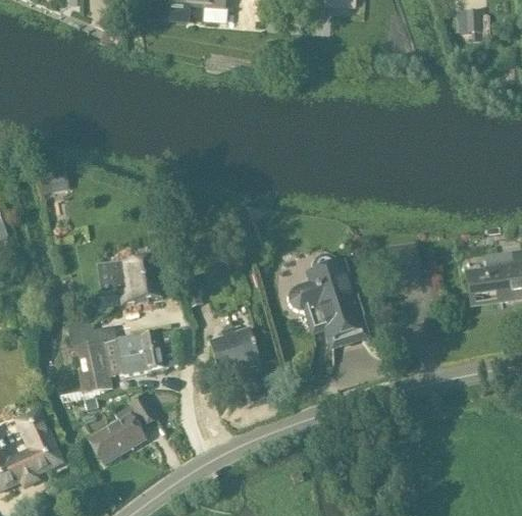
[(223,0),(151,0),(150,16),(187,19),(189,0),(223,0)]
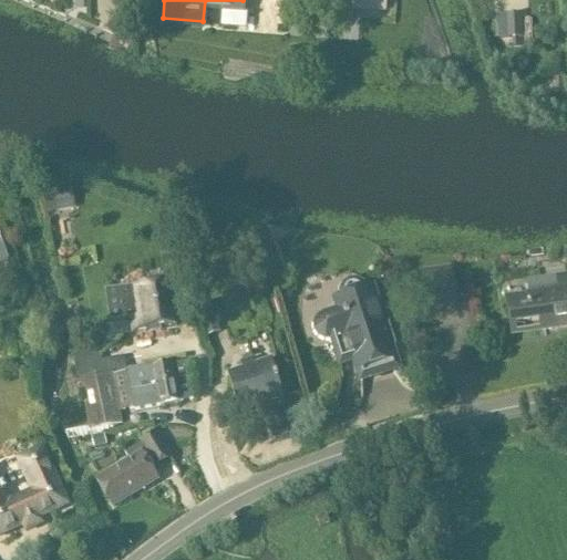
[(496,34),(508,34),(523,33),(522,9),(495,10),(496,34)]
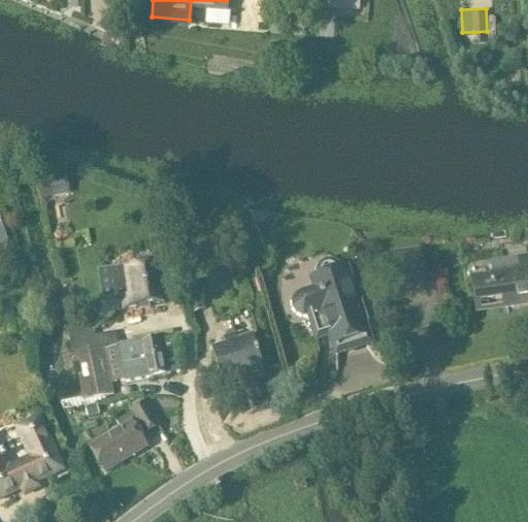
[(527,252),(491,258),(493,271),(472,274),(476,297),(507,292),(508,302),(527,299),(527,252)]
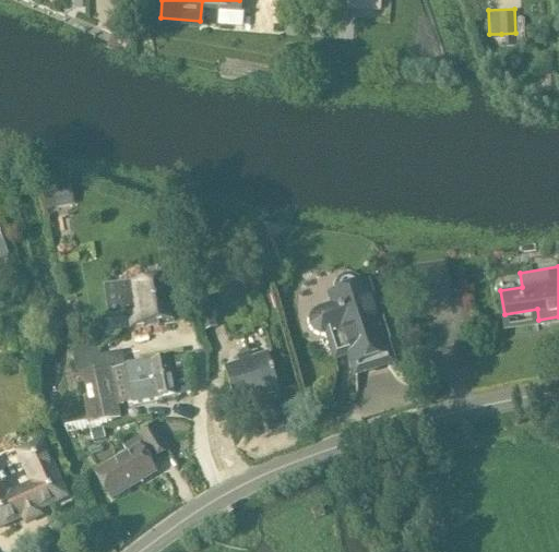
[(392,354),(367,276),(361,277),(360,276),(354,271),(344,271),(337,275),(335,280),(334,286),(329,288),(333,301),(321,304),(314,308),(311,315),(312,321),(314,326),(322,331),(328,328),(335,355),(348,350),(354,366),(392,354)]
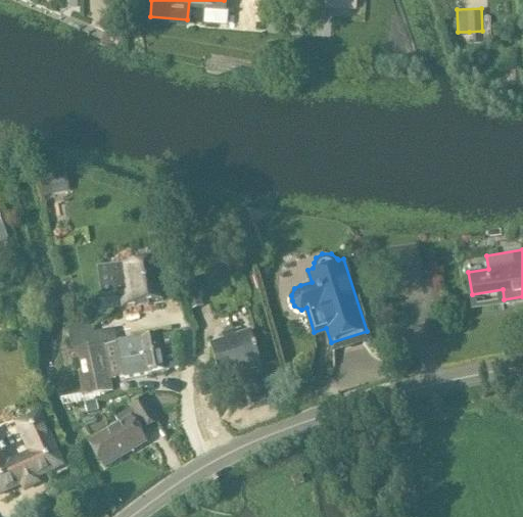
[(114,290),(122,289),(123,301),(161,297),(157,256),(124,261),(111,262),(114,290)]
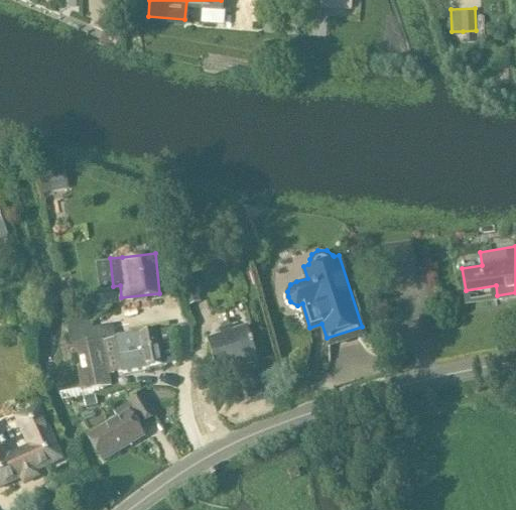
[(248,324),(233,329),(231,322),(219,326),(221,333),(207,337),(217,371),(259,357),(248,324)]
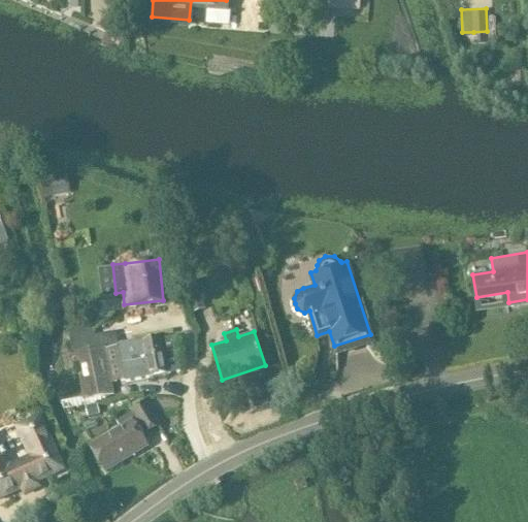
[(119,343),(105,346),(112,379),(125,376),(125,379),(180,367),(173,332),(119,343)]
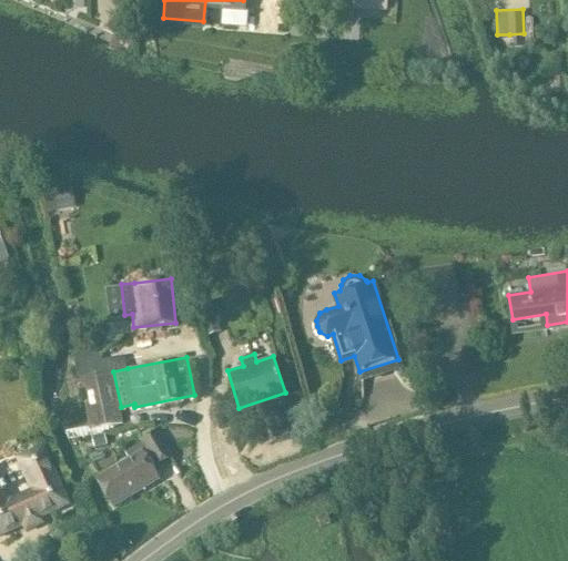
[(113,371),(113,367),(81,375),(90,427),(123,419),(121,407),(113,371)]
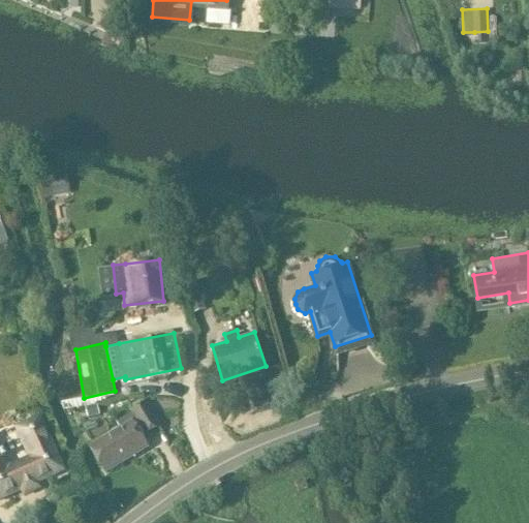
[(97,400),(86,403),(89,413),(100,410),(97,400)]
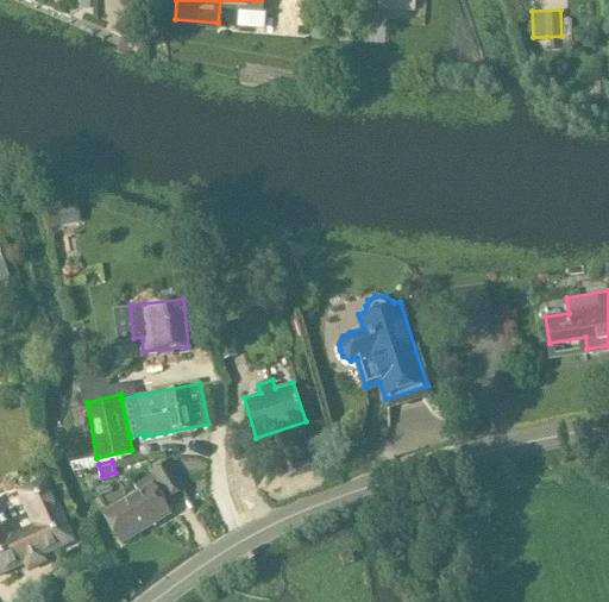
[(167,461),(152,470),(168,496),(182,488),(167,461)]
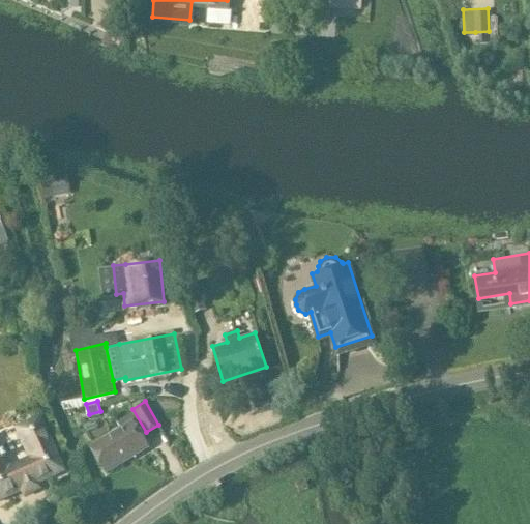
[(40,416),(16,427),(28,455),(9,463),(0,442),(0,496),(63,469),(40,416)]
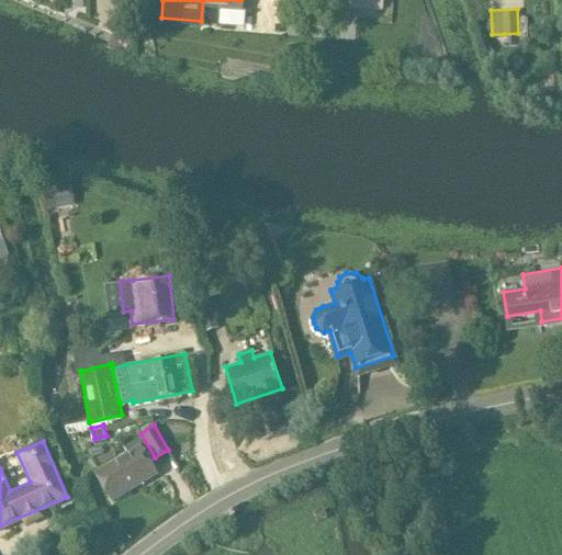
[(156,472),(139,445),(96,472),(112,498),(156,472)]
